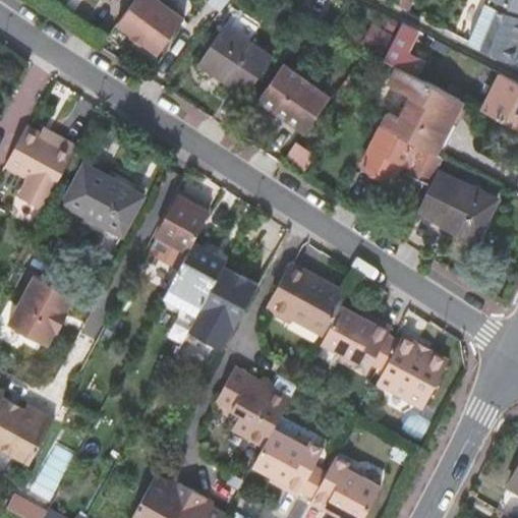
[(147,8),(177,24),(179,21),(150,0),(131,0),(131,1),(147,8)]
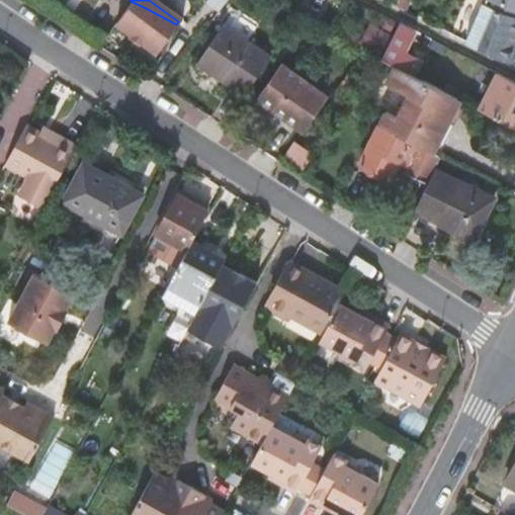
[(173,0),(197,14),(203,6),(193,0),(173,0)]
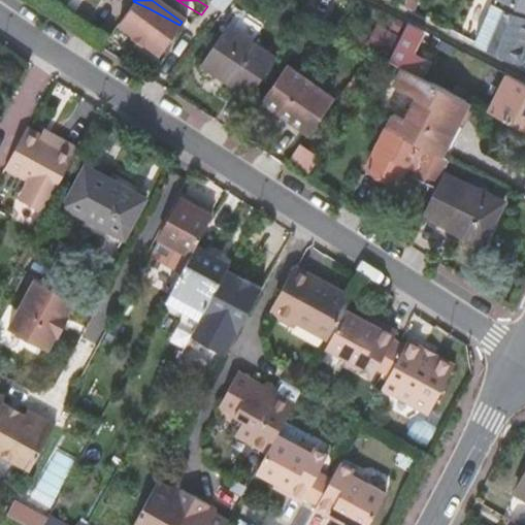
[(524,13),(493,0),(492,0),(490,5),(524,20),(524,13)]
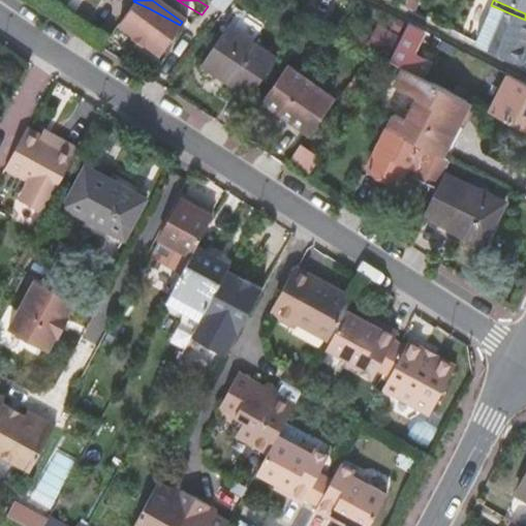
[(525,0),(494,0),(525,13),(525,0)]
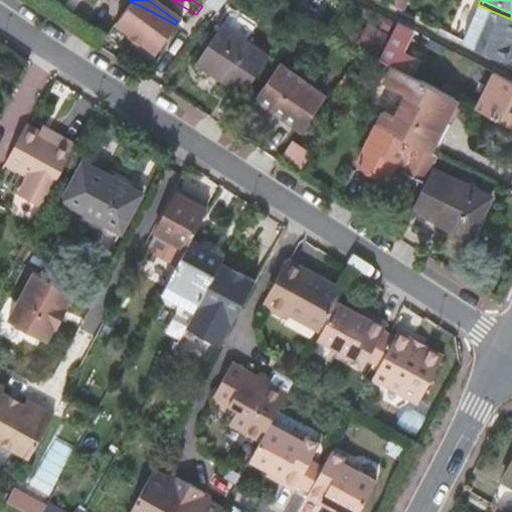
[(111,26),(124,35),(134,22),(145,8),(130,1),(111,26)]
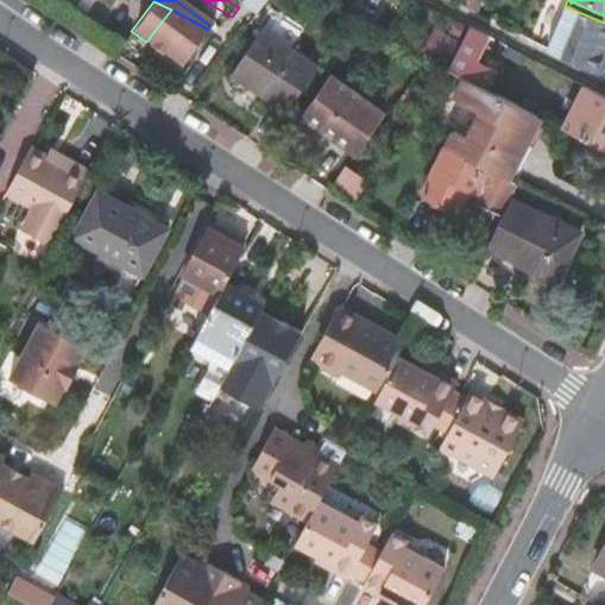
[(604,23),(565,6),(546,52),(599,80),(604,65),(604,55),(604,50),(604,23)]
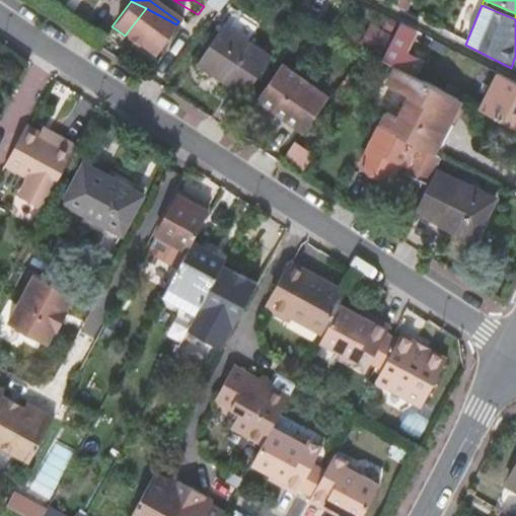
[(152,57),(176,24),(146,8),(135,22),(125,35),(128,38),(138,46),(152,57)]
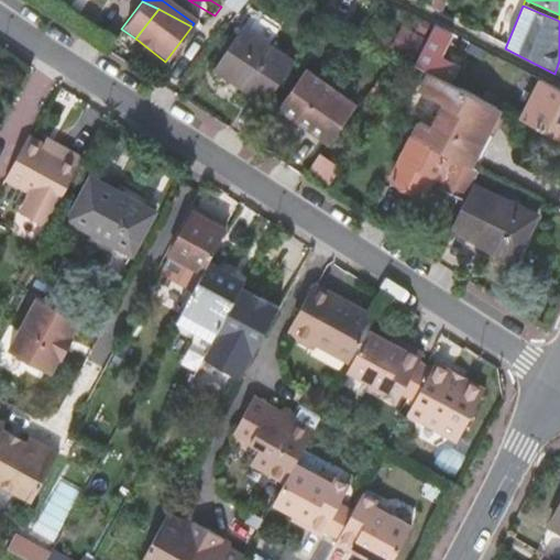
[(427,74),(441,81),(449,85),(457,70),(438,62),(450,36),(432,28),(413,66),(427,74)]
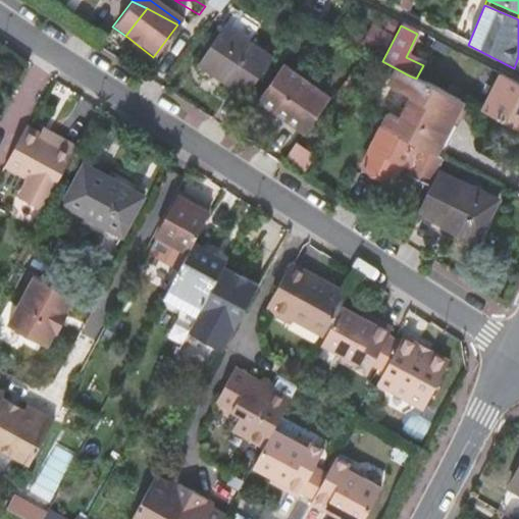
[(215,43),(265,68),(271,60),(223,30),(215,43)]
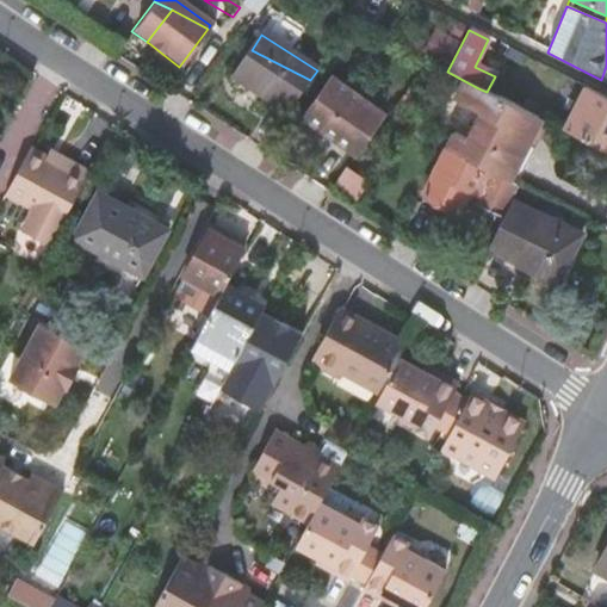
[(159,57),(162,54),(150,44),(147,49),(159,57)]
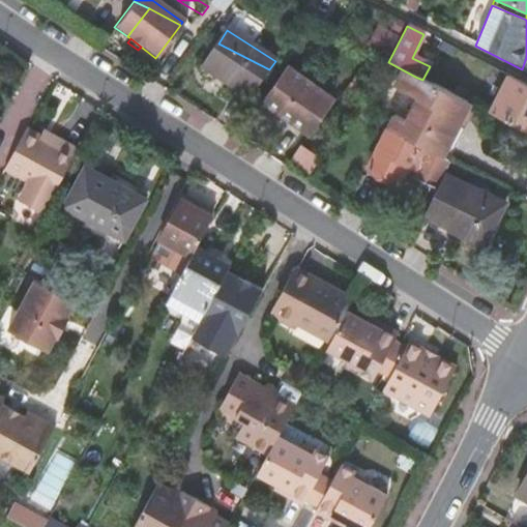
[(201,70),(249,101),(269,69),(218,44),(201,70)]
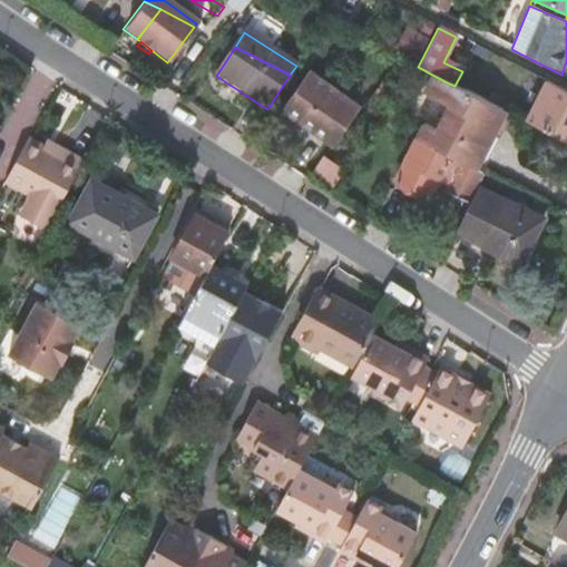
[(303,82),(308,75),(303,71),(296,79),(303,82)]
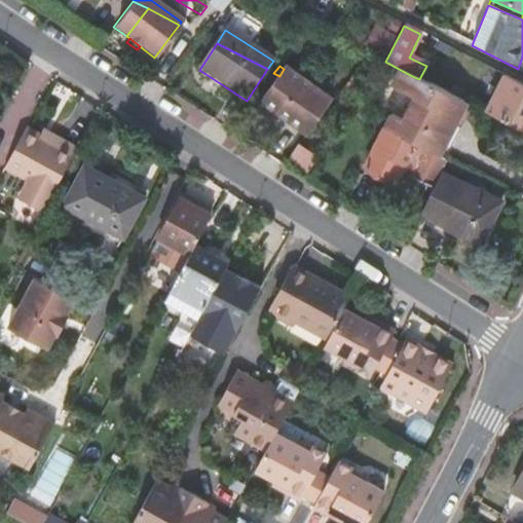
[(279,76),(275,81),(261,103),(300,131),(323,98),(324,97),(284,69),(279,76)]
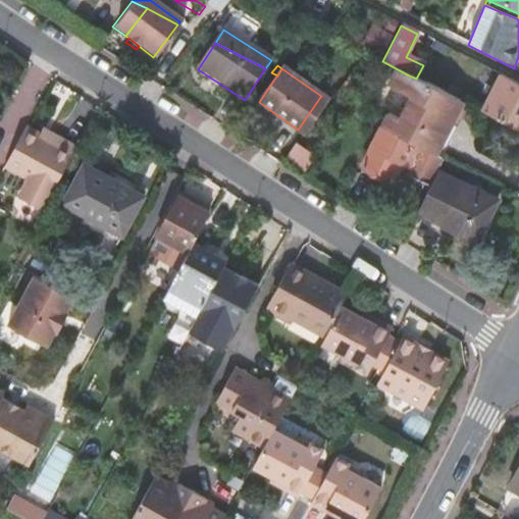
[(473,138),(485,114),(416,79),(409,75),(396,68),(386,87),(410,98),(399,120),(387,115),(380,128),(419,148),(422,150),(439,158),(456,128),(473,138)]
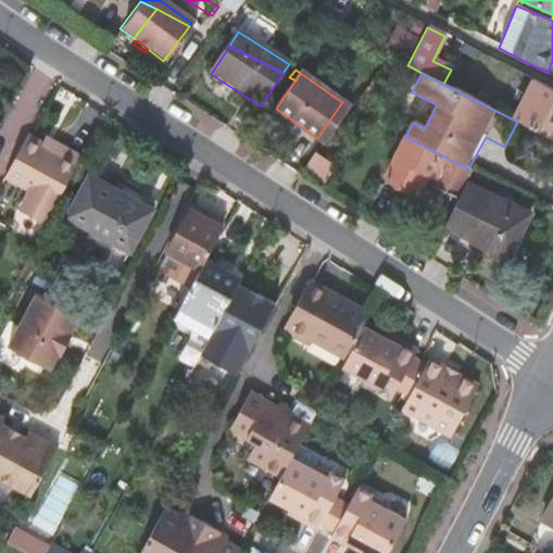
[(286,82),(291,86),(296,80),(289,77),(286,82)]
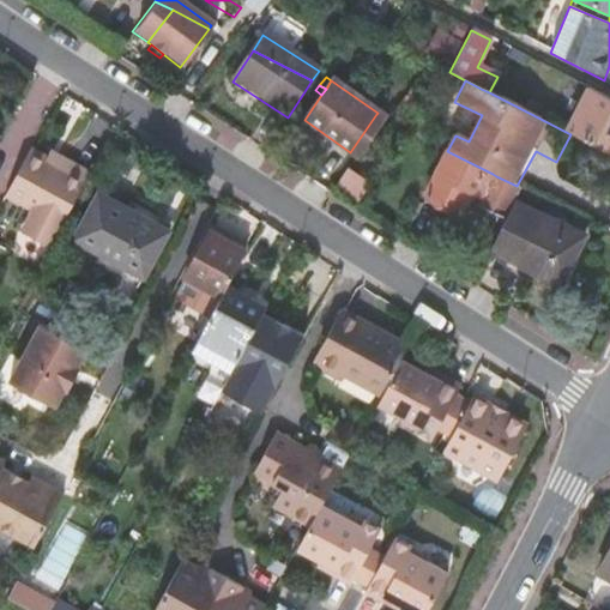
[(579,136),(609,151),(609,110),(595,103),(579,136)]
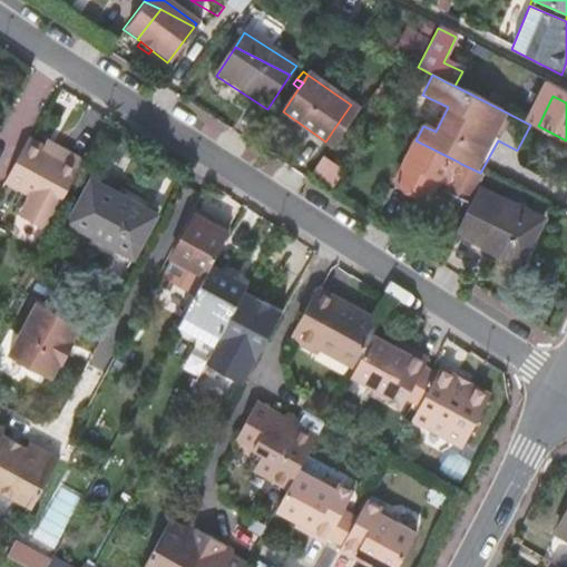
[(3,184),(29,198),(52,154),(42,148),(27,139),(3,184)]
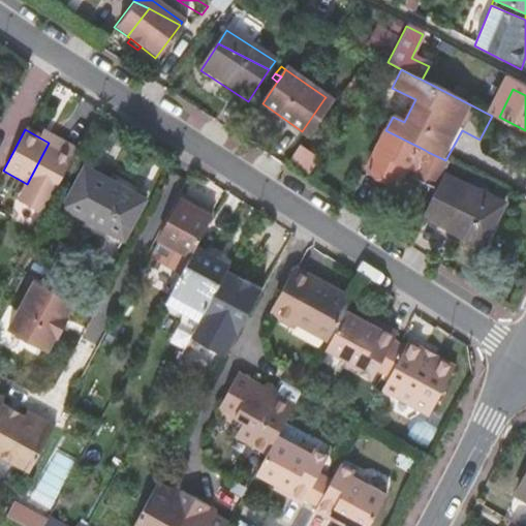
[(428,152),(425,150),(385,130),(367,169),(397,185),(406,168),(414,173),(411,178),(435,189),(442,176),(449,162),(445,160),(428,152)]
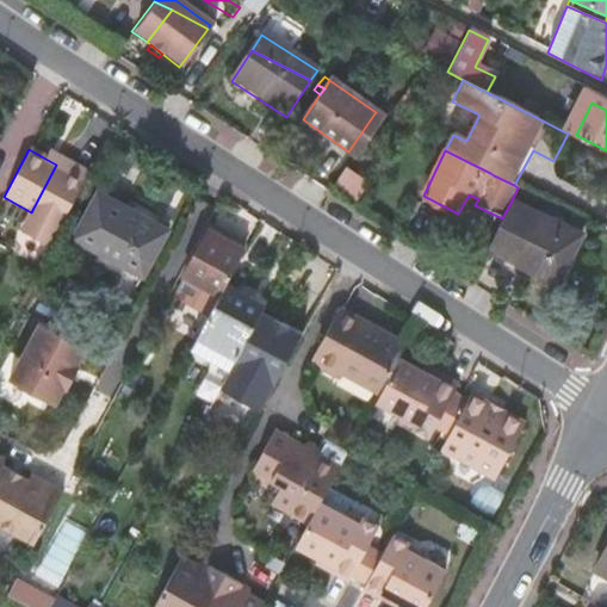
[(518,187),(542,199),(561,163),(553,161),(533,150),(514,185),(518,187)]
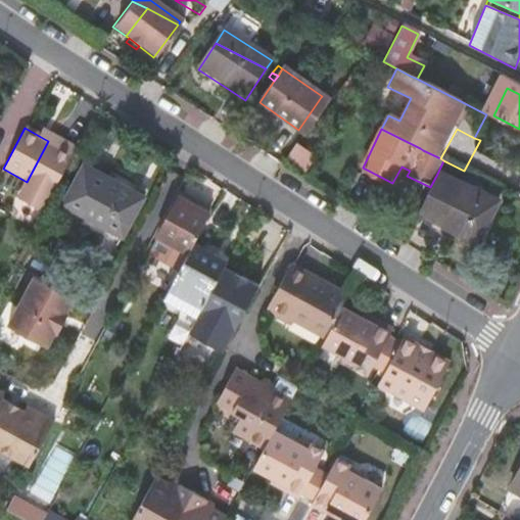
[(48,141),(50,136),(41,131),(39,136),(48,141)]
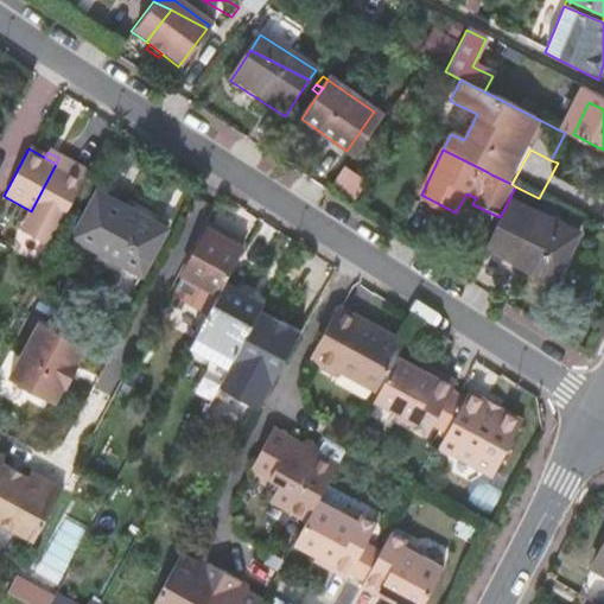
[(68,170),(70,165),(58,158),(56,164),(68,170)]
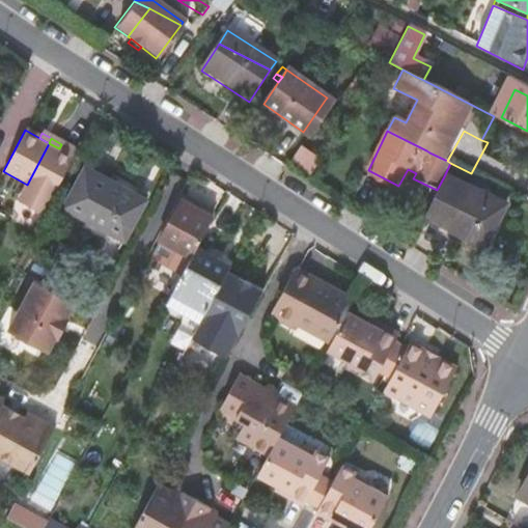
[(51,197),(75,151),(61,144),(59,148),(49,143),(27,185),(17,202),(42,215),(51,197)]
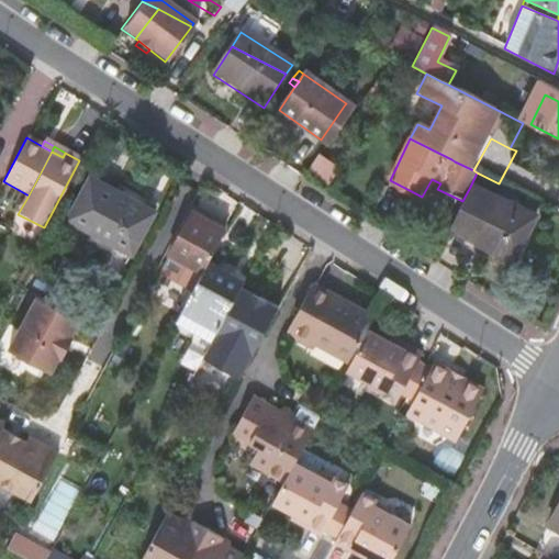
[(325,183),(336,165),(319,154),(308,172),(325,183)]
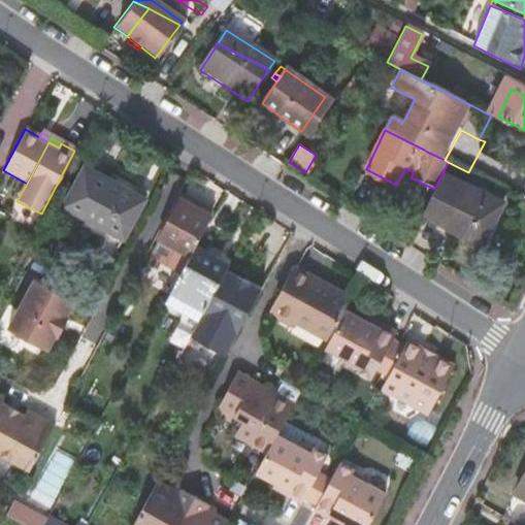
[(97,252),(111,259),(142,203),(134,198),(138,191),(110,176),(106,184),(84,171),(62,209),(86,222),(80,230),(102,241),(97,252)]
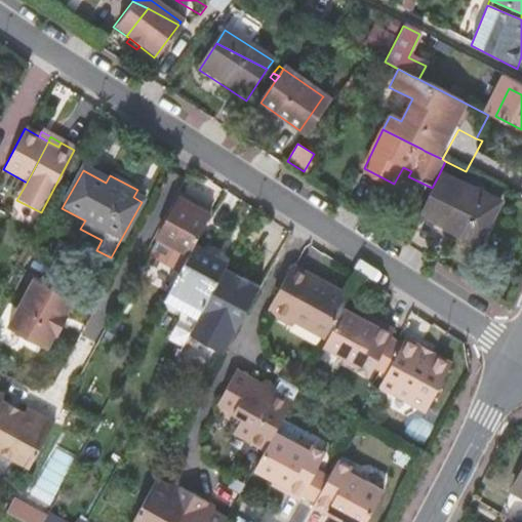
[(442,227),(463,186),(439,174),(432,188),(418,216),(442,227)]
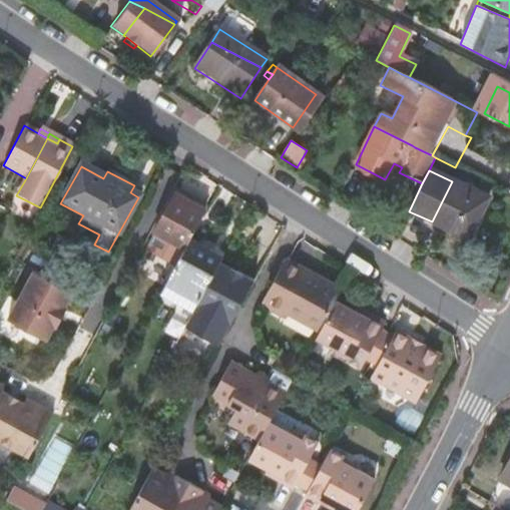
[(487,197),(452,181),(432,221),(468,238),(487,197)]
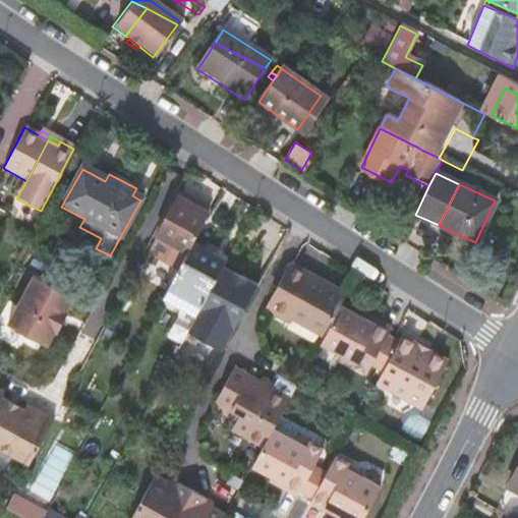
[(155,238),(185,254),(187,251),(189,246),(207,216),(174,199),(155,238)]
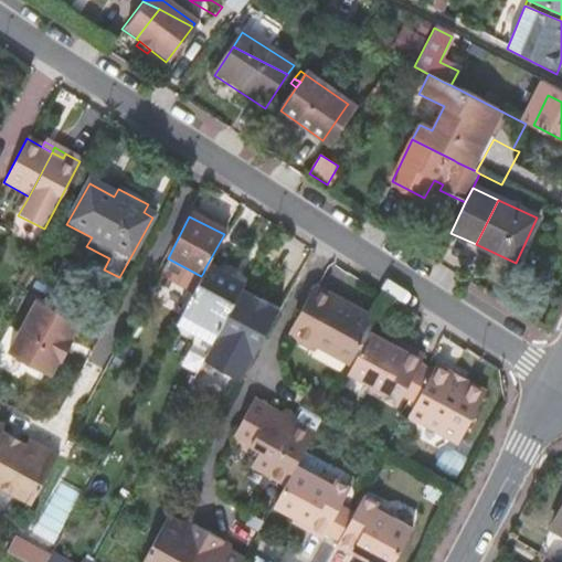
[(203,273),(240,293),(243,286),(205,267),(203,273)]
